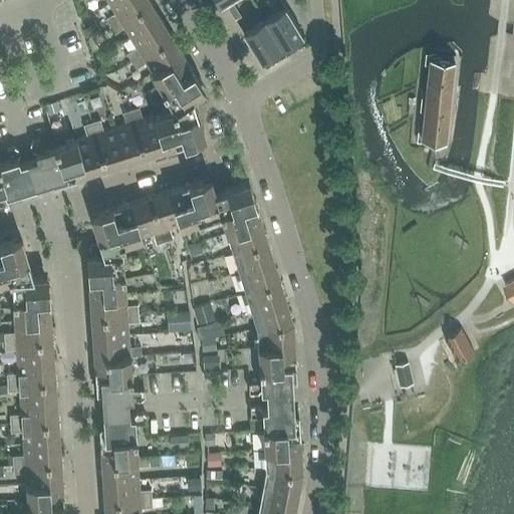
[(110,25),(150,0),(109,0),(108,1),(115,11),(105,17),(110,25)]
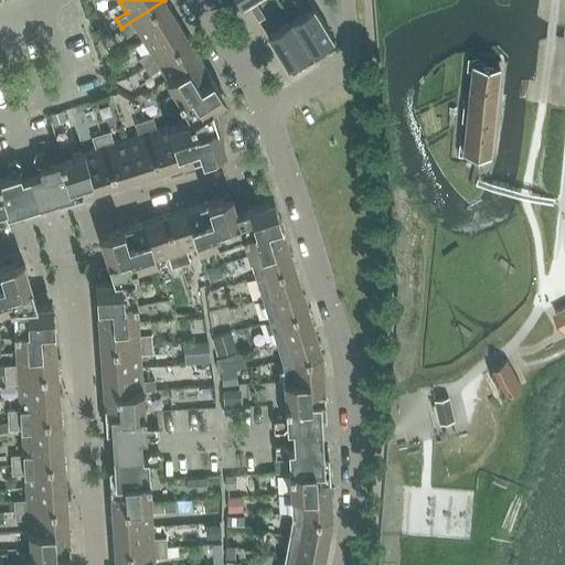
[(177,19),(166,0),(164,0),(121,28),(126,35),(137,29),(144,40),(177,19)]
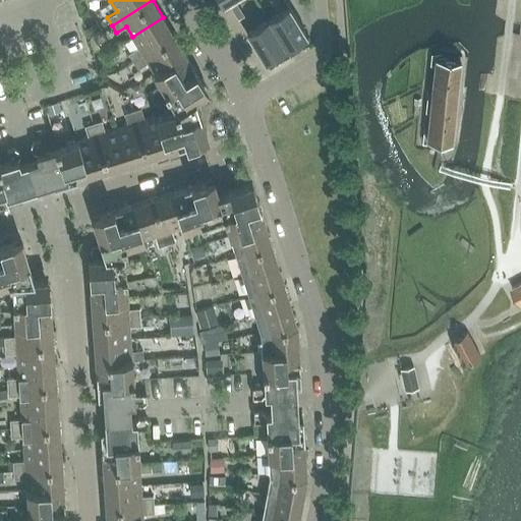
[(238,18),(244,15),(237,3),(231,6),(238,18)]
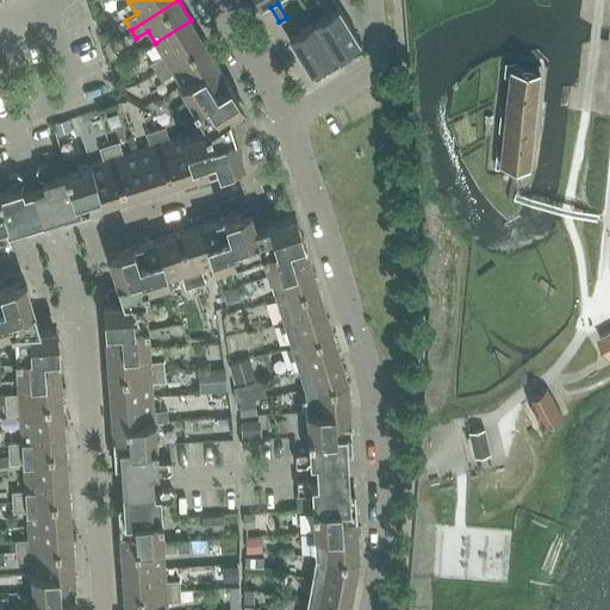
[(340,8),(315,24),(334,55),(360,39),(340,8)]
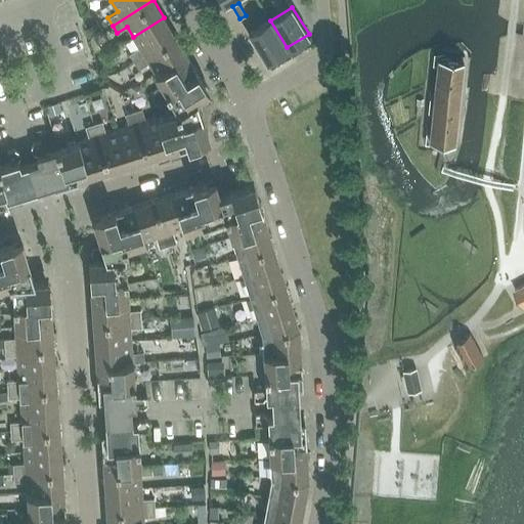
[(133,37),(139,47),(130,53),(134,61),(175,36),(164,17),(133,37)]
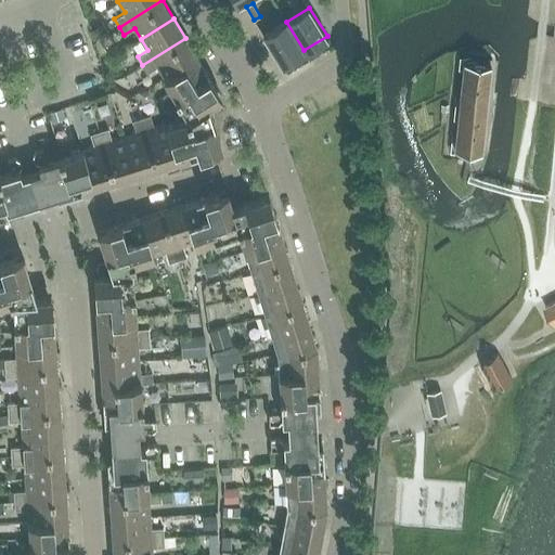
[(281,64),(304,50),(286,22),(263,35),(281,64)]
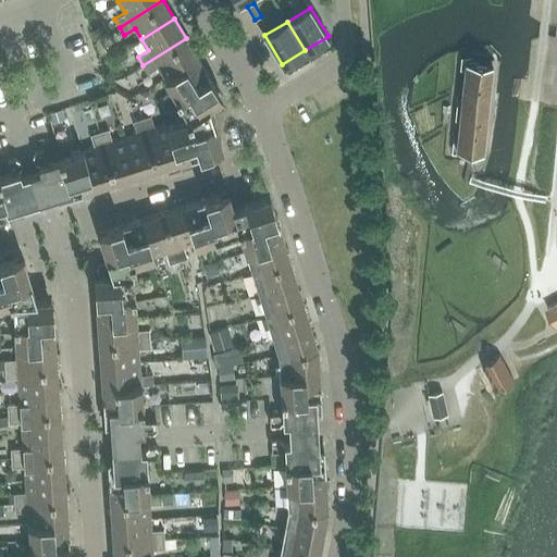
[(158,66),(165,77),(198,57),(186,38),(143,65),(148,73),(158,66)]
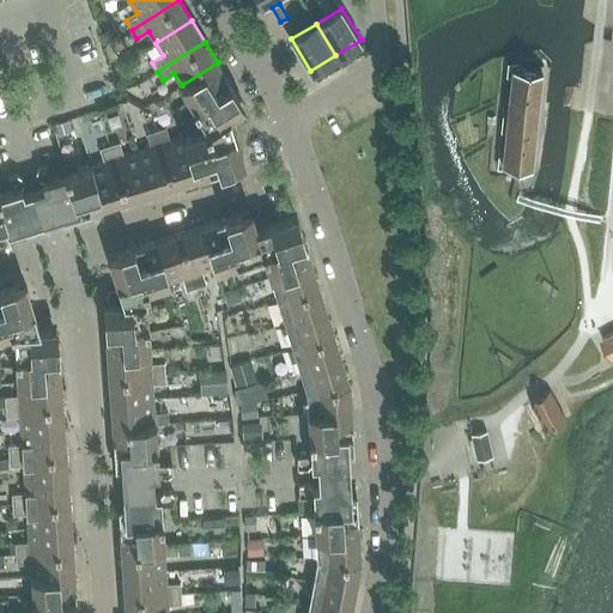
[(182,85),(208,128),(230,114),(244,105),(225,74),(218,62),(182,85)]
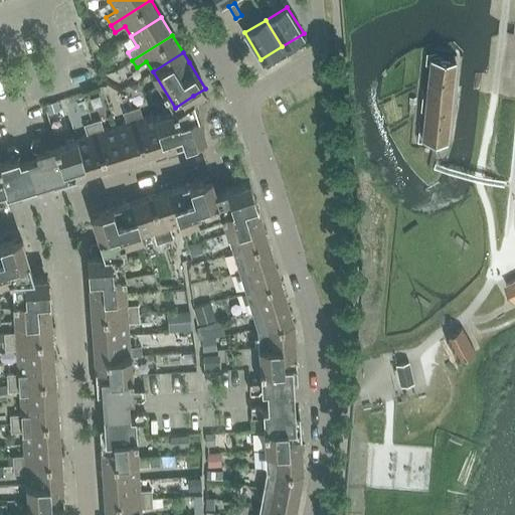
[(456,58),(430,56),(421,137),(448,140),(456,58)]
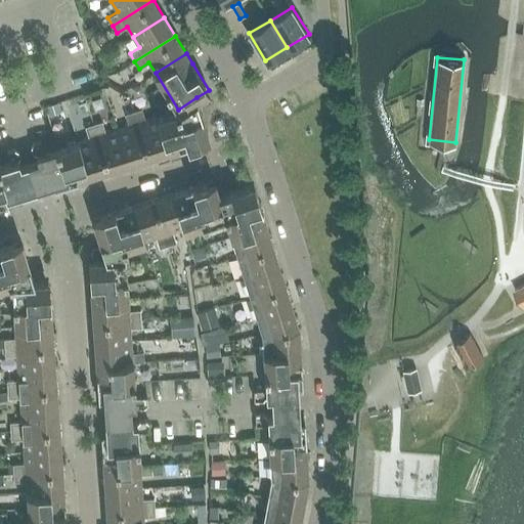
[(178,110),(157,117),(168,151),(210,138),(197,97),(178,110)]
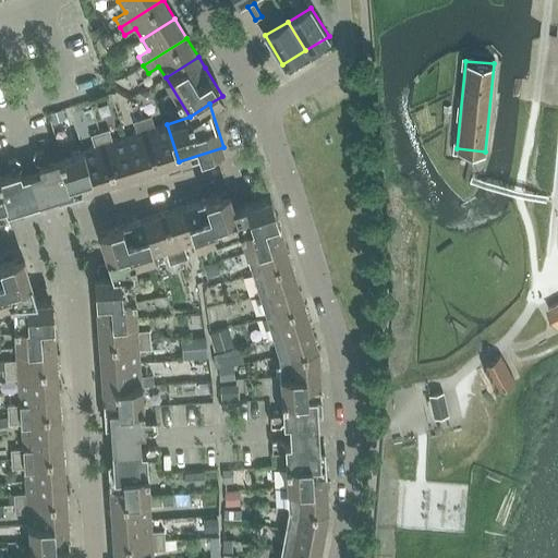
[(158,168),(179,161),(167,124),(167,123),(155,126),(152,116),(143,119),(158,168)]
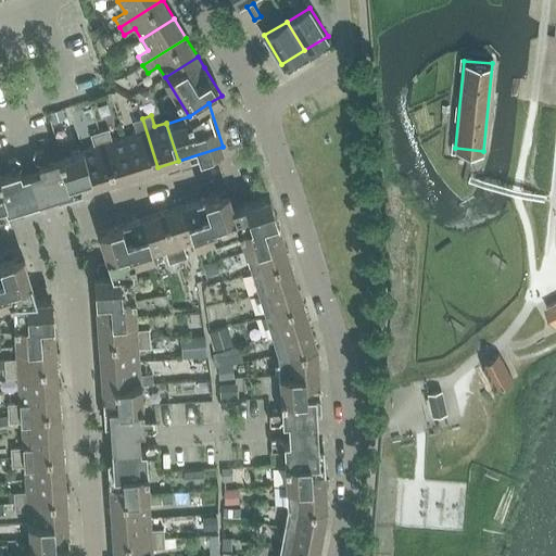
[(136,133),(128,135),(124,136),(124,137),(136,174),(158,167),(142,118),(133,122),(136,133)]
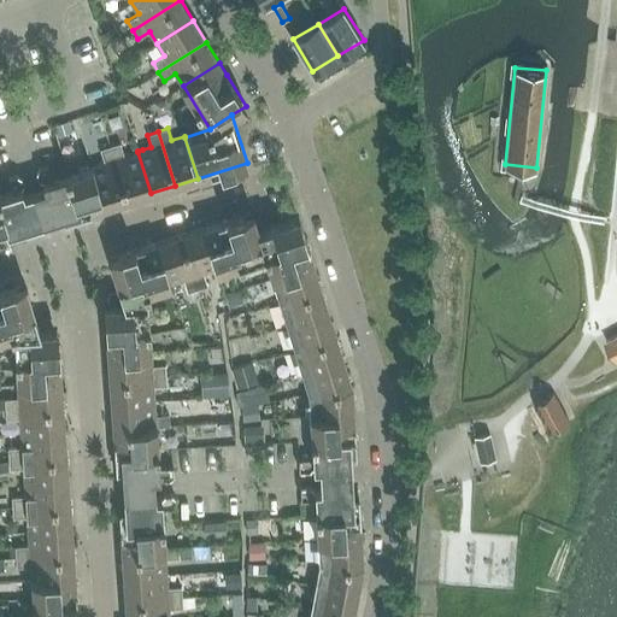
[(121,144),(111,146),(128,200),(151,193),(137,152),(124,156),(121,144)]
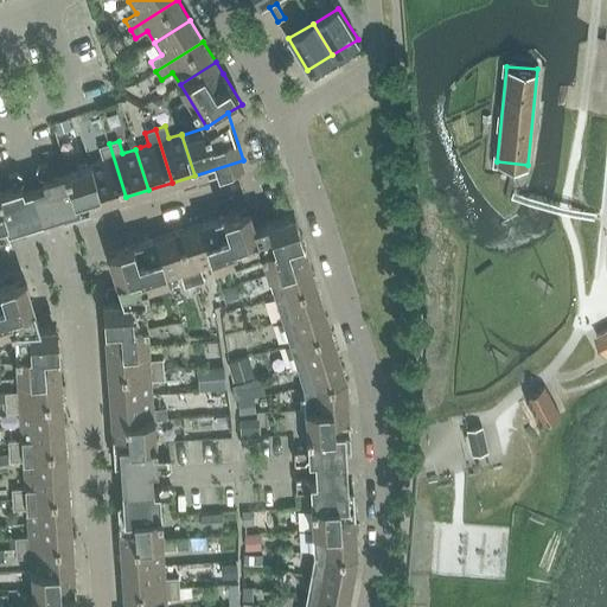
[(103,159),(89,163),(103,205),(126,197),(109,144),(100,147),(103,159)]
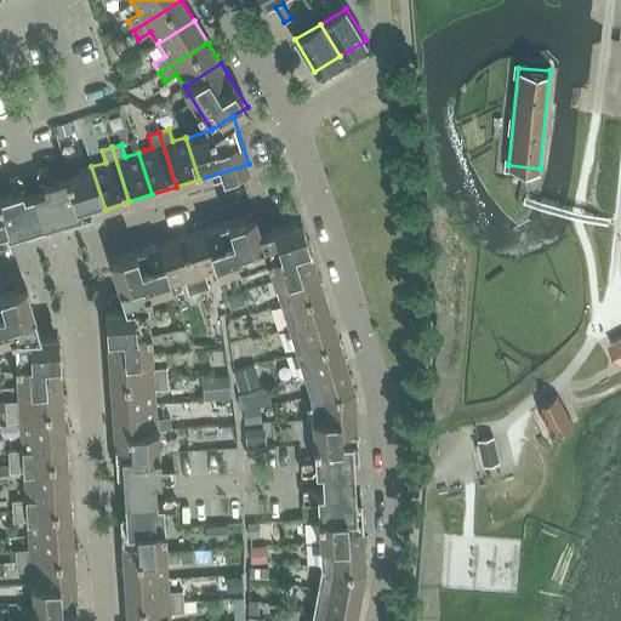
[(35,192),(33,193),(24,195),(29,210),(50,204),(55,220),(63,216),(66,222),(84,216),(92,214),(106,210),(91,166),(53,180),(49,166),(39,169),(36,174),(39,180),(44,182),(45,188),(35,192)]
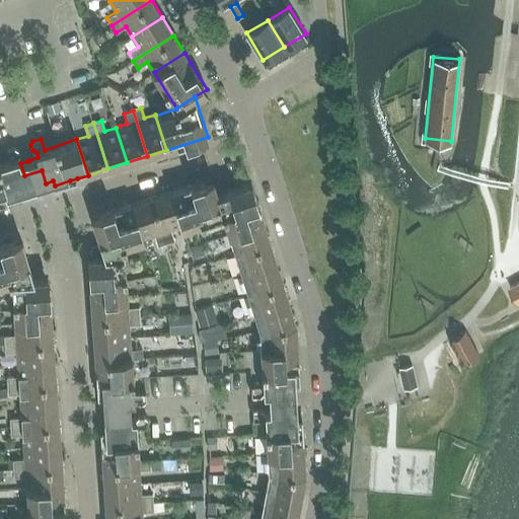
[(46,183),(42,170),(24,175),(20,163),(18,158),(20,154),(18,149),(14,146),(6,149),(10,160),(0,163),(0,202),(0,203),(22,196),(21,191),(40,186),(46,183)]
